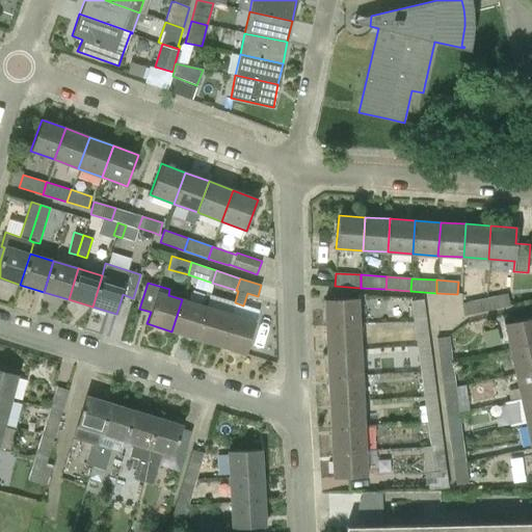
[(510,307),(507,293),(486,298),(488,311),(510,307)]
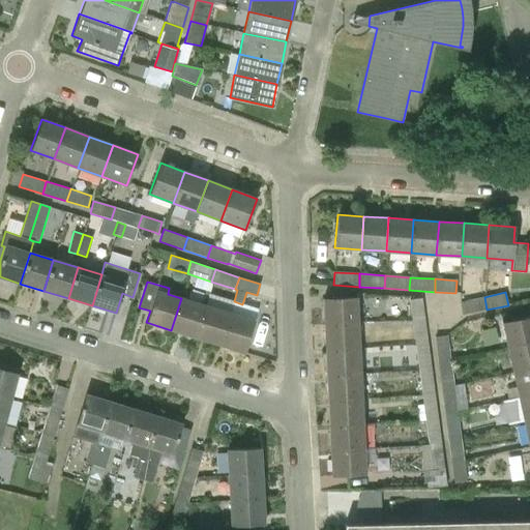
[(324,324),(357,323),(356,297),(323,298),(324,324)]
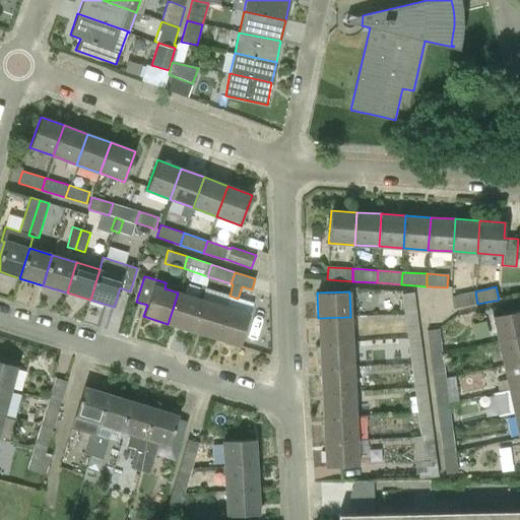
[(451,297),(454,309),(477,304),(475,291),(451,297)]
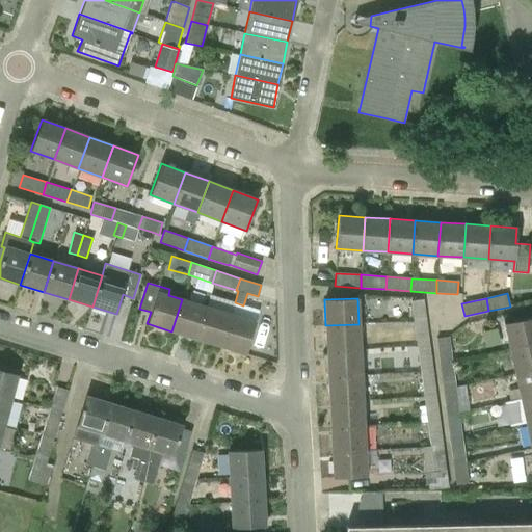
[(182,299),(171,331),(196,339),(206,307),(182,299)]
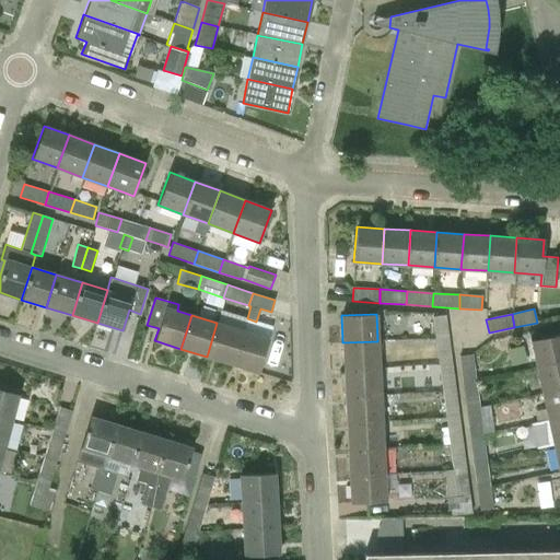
[(445,315),(432,316),(435,339),(448,337),(445,315)]
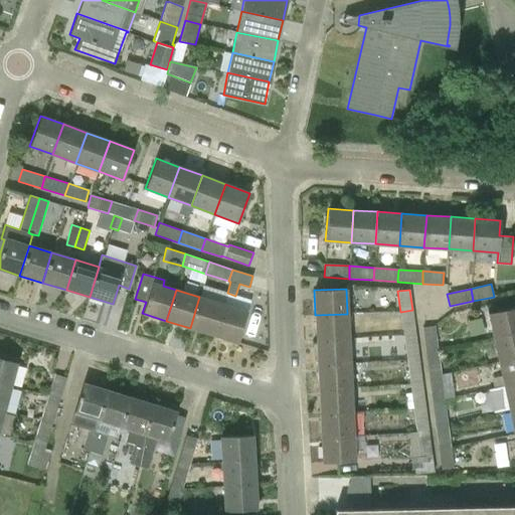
[(199,297),(190,328),(213,335),(222,304),(199,297)]
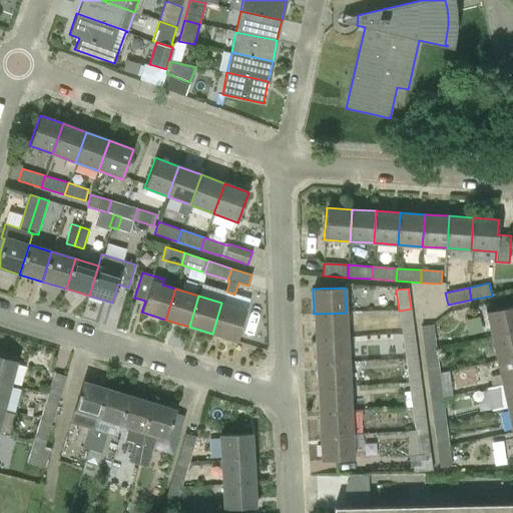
[(221,303),(212,334),(236,341),(245,311),(221,303)]
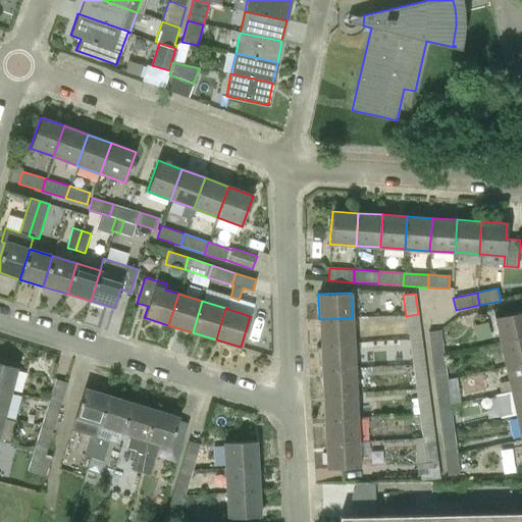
[(501,343),(521,337),(521,311),(494,317),(501,343)]
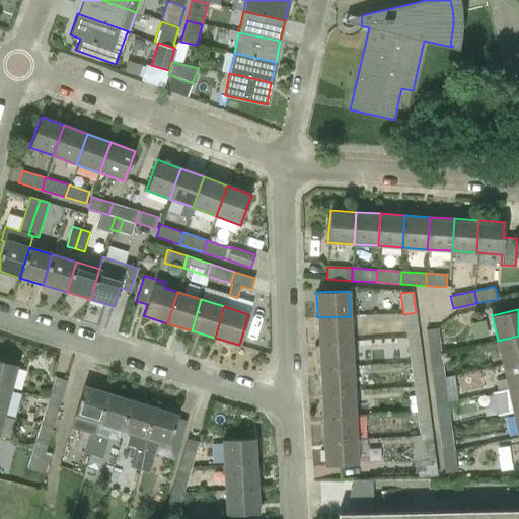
[(416,312),(403,314),(406,339),(419,337),(416,312)]
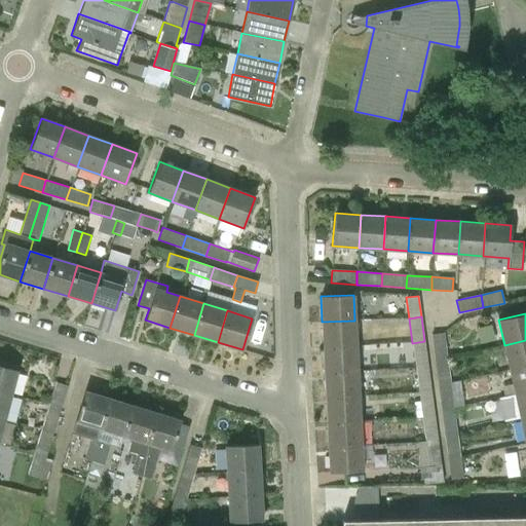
[(354,321),(322,322),(324,347),(355,345),(354,321)]
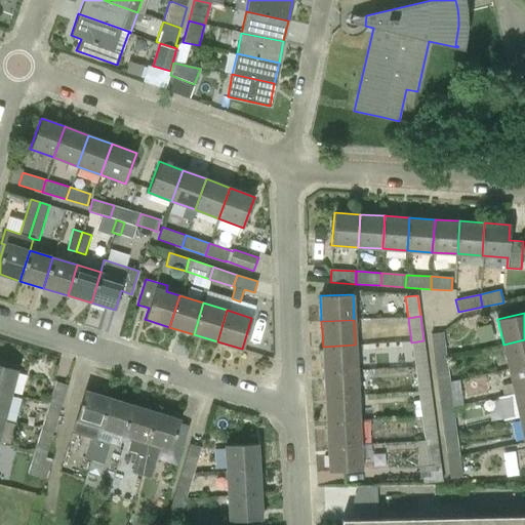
[(443,332),(431,334),(434,355),(446,353),(443,332)]
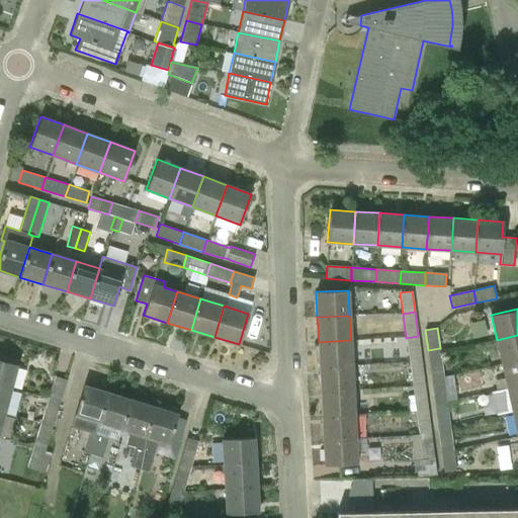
[(517,335),(497,340),(502,364),(517,360),(517,335)]
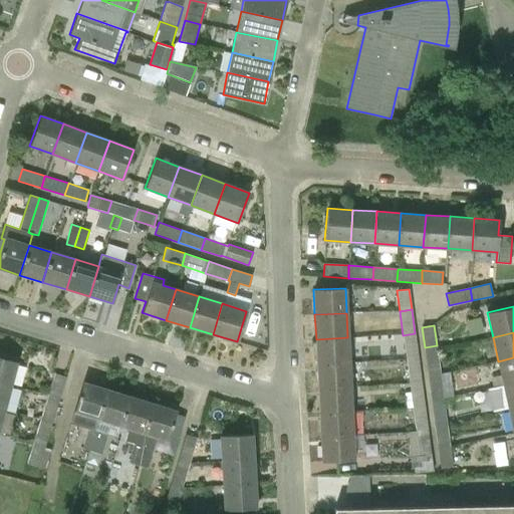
[(406,359),(418,357),(415,333),(403,335),(406,359)]
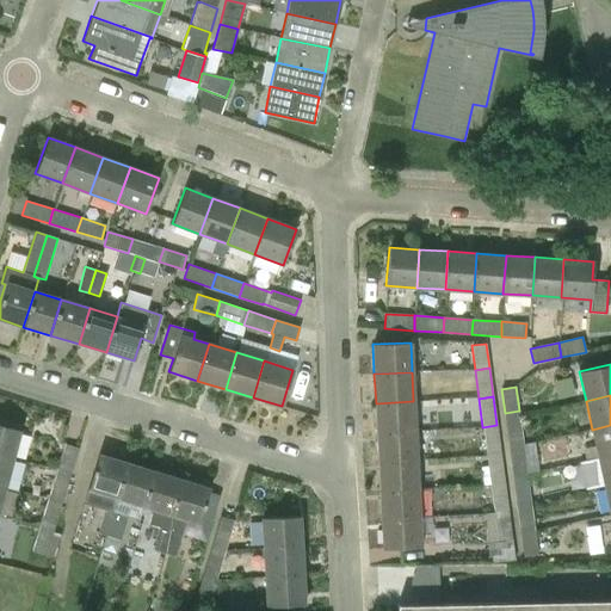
[(413,401),(376,403),(377,432),(415,430),(413,401)]
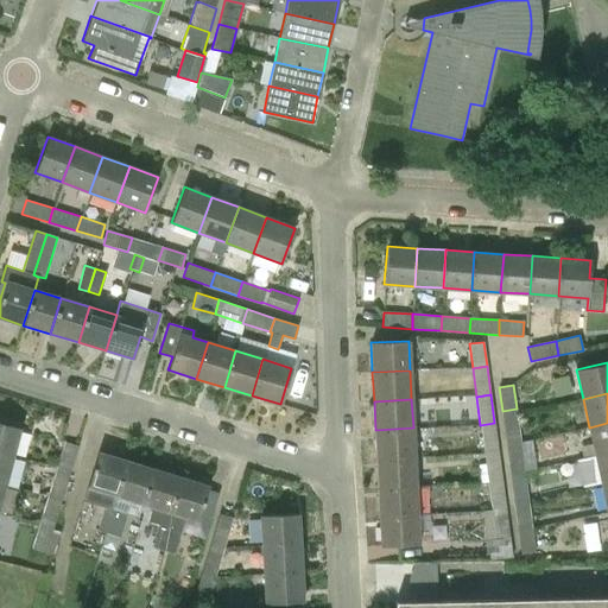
[(506,439),(520,437),(517,409),(502,411),(506,439)]
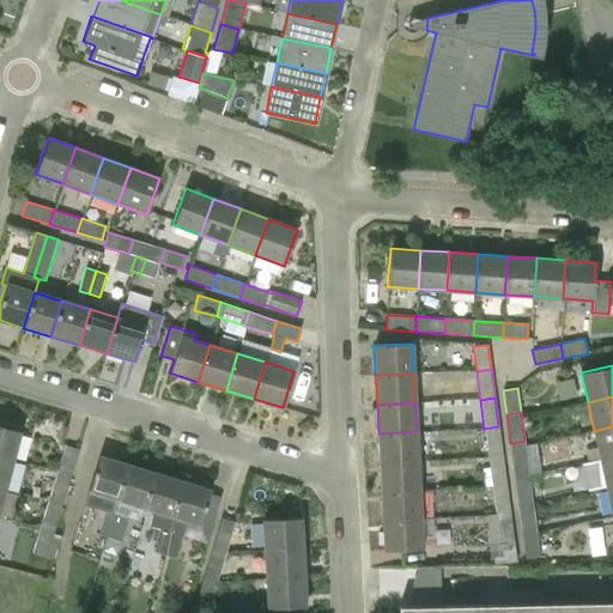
[(0,457),(12,461),(20,432),(0,426),(0,457)]
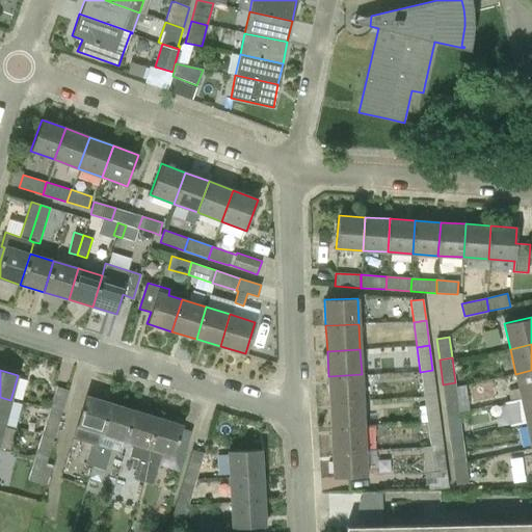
[(424,397),(436,396),(432,370),(420,372),(424,397)]
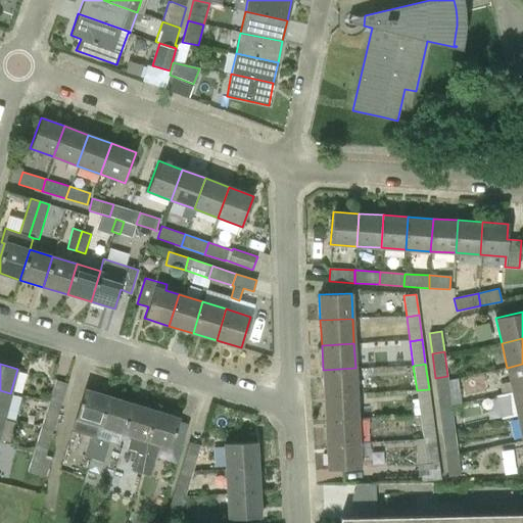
[(522,364),(507,368),(512,392),(522,389),(522,364)]
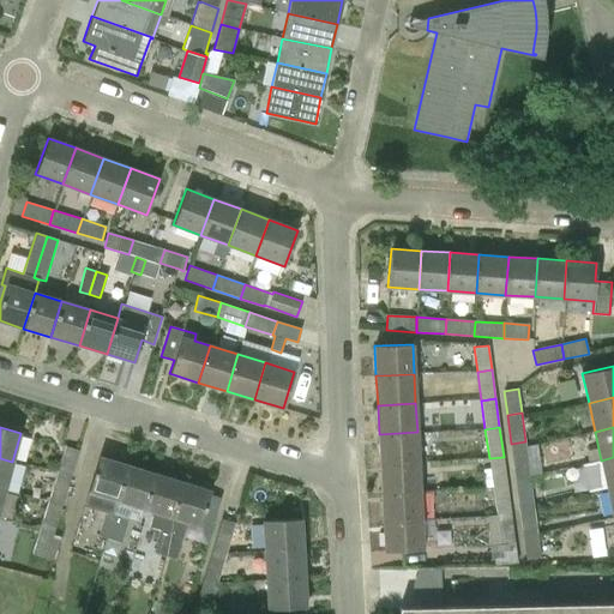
[(417,432),(379,434),(380,463),(419,462),(417,432)]
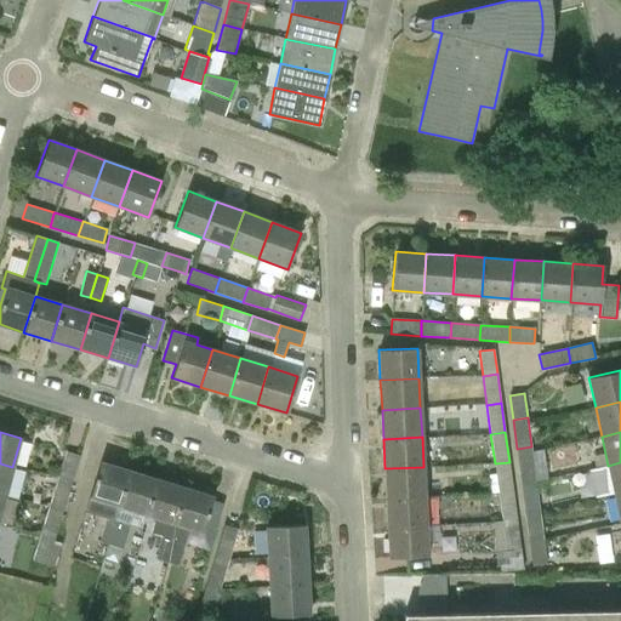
[(520,478),(535,476),(531,446),(517,449),(520,478)]
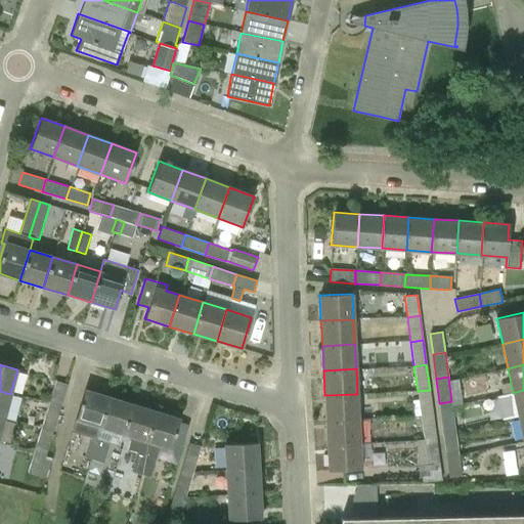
[(459,379),(451,380),(452,402),(460,401),(459,379)]
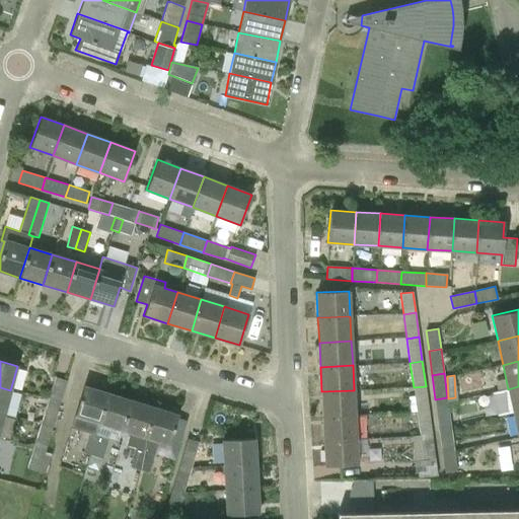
[(67,381),(55,377),(49,397),(60,401),(67,381)]
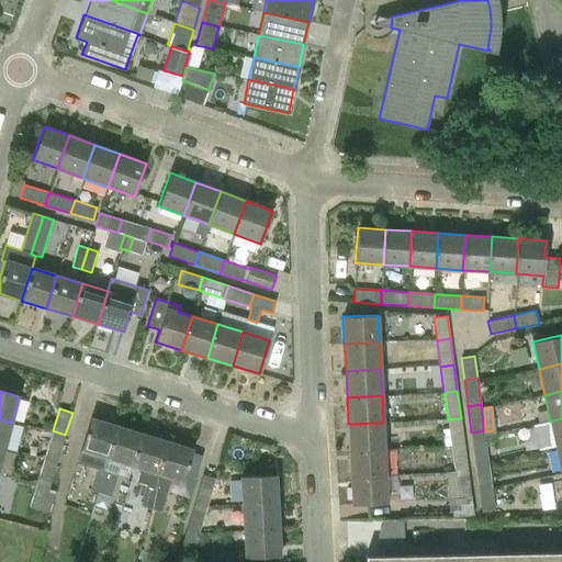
[(107,458),(116,425),(91,417),(77,463),(97,470),(90,491),(101,494),(108,472),(102,471),(107,458)]
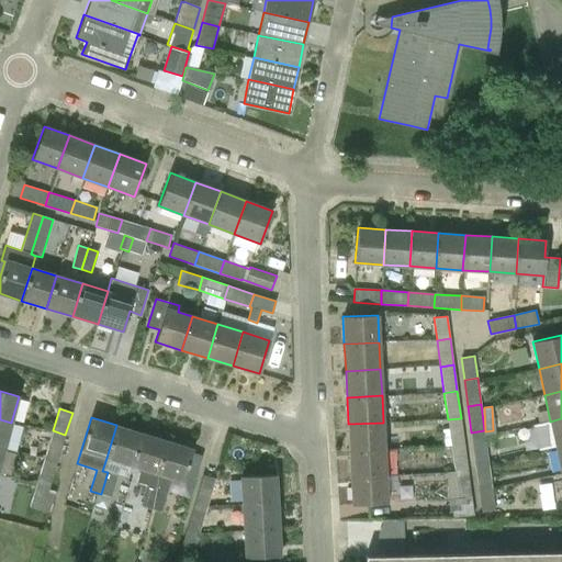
[(461,418),(448,419),(451,446),(464,445),(461,418)]
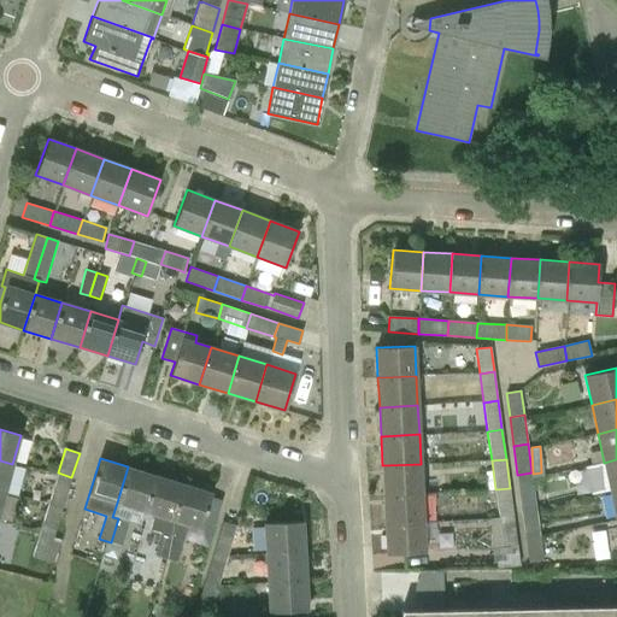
[(616,459),(604,463),(610,492),(616,489),(616,459)]
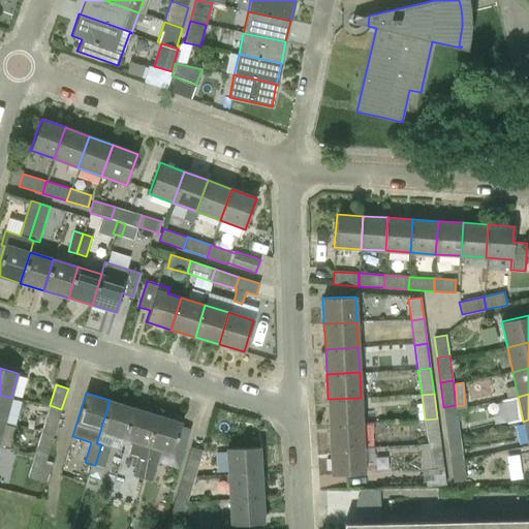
[(0,421),(3,422),(4,422),(10,398),(0,395),(0,421)]
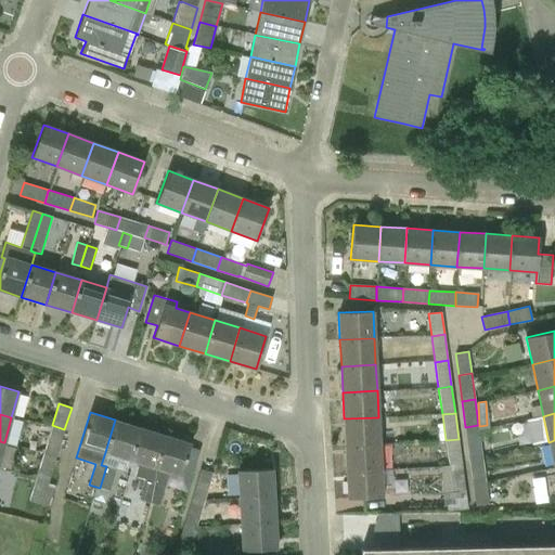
[(378,417),(344,418),(345,446),(379,443),(378,417)]
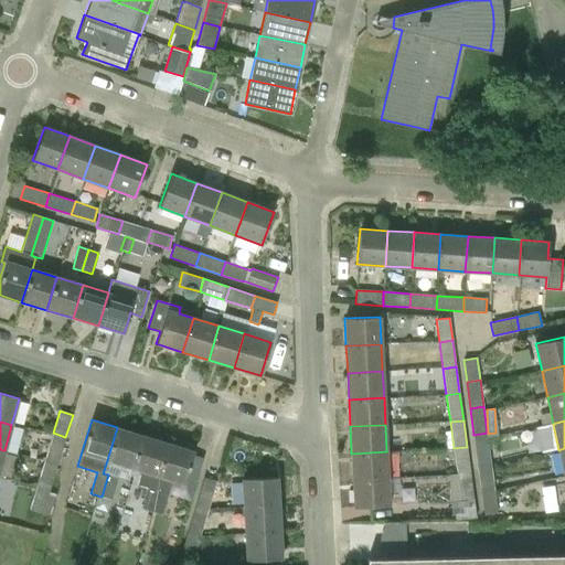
[(132,468),(142,436),(117,427),(107,460),(132,468)]
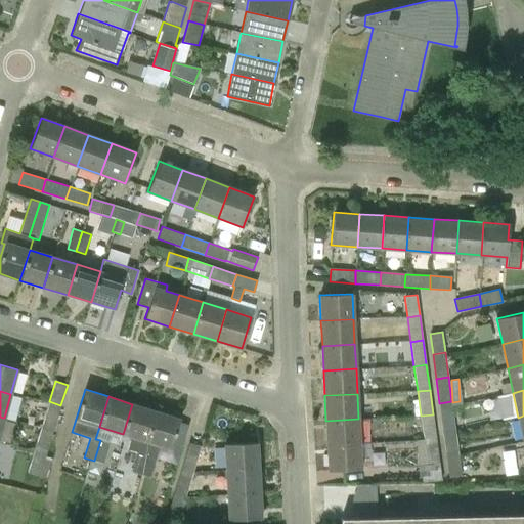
[(42,425),(53,429),(60,405),(49,401),(42,425)]
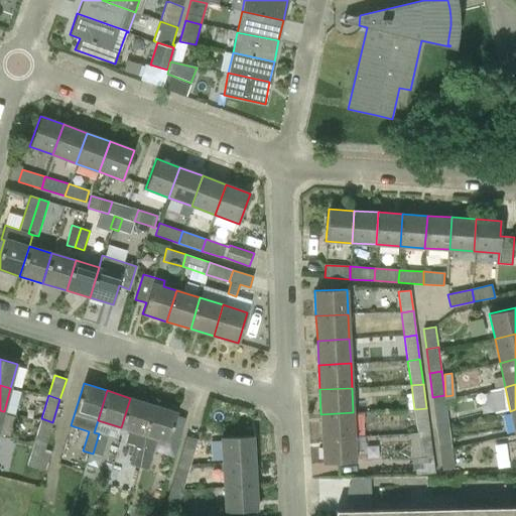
[(435,421),(447,420),(444,395),(432,397),(435,421)]
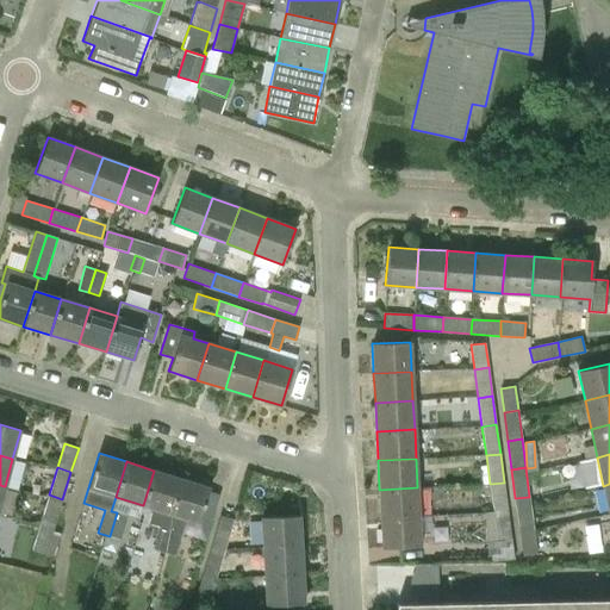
[(154,471),(143,505),(153,508),(148,523),(160,527),(154,549),(165,553),(170,529),(167,528),(181,479),(154,471)]
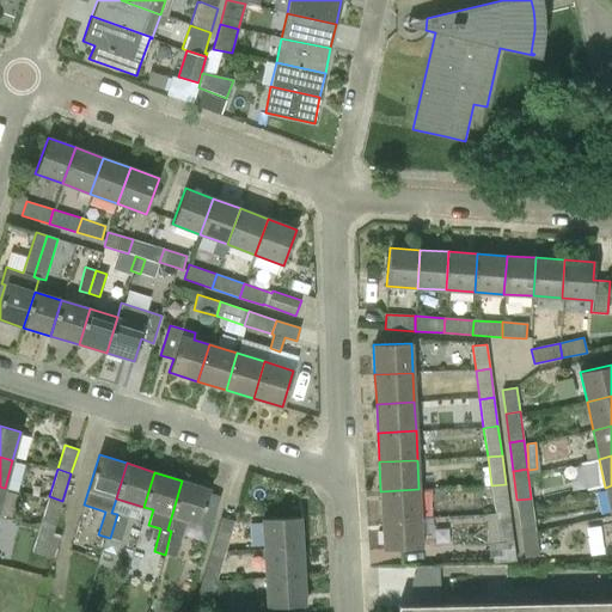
[(210,489),(182,481),(167,530),(171,531),(165,555),(175,557),(187,520),(200,524),(210,489)]
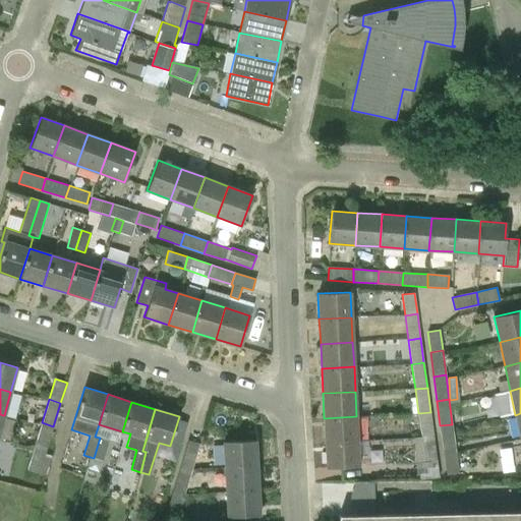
[(421,438),(433,437),(430,412),(418,413),(421,438)]
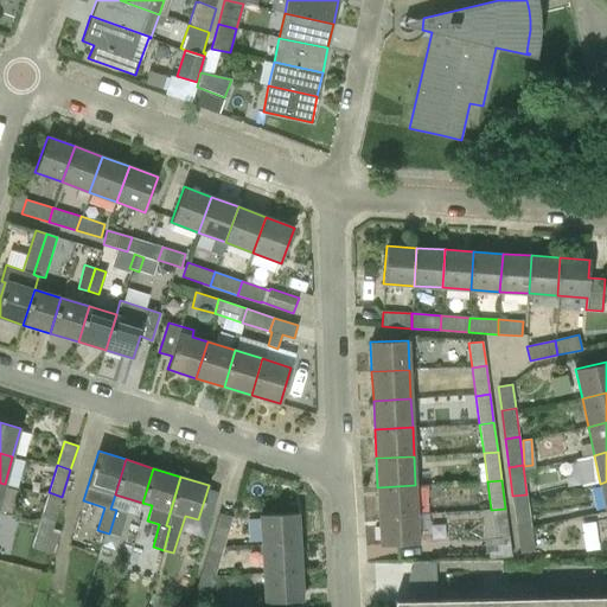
[(415,485),(377,487),(378,516),(416,515),(415,485)]
